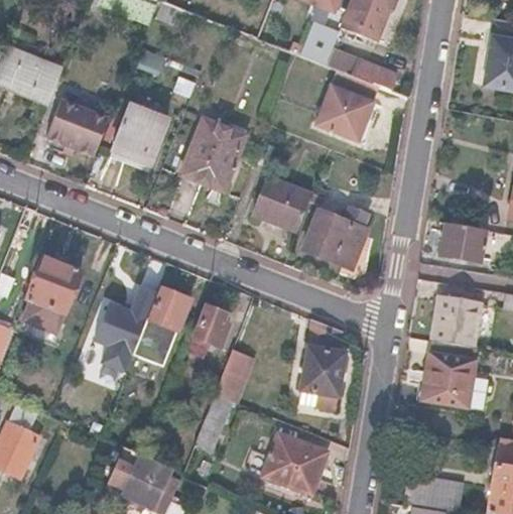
[(304,0),(335,12),(339,0),(304,0)]
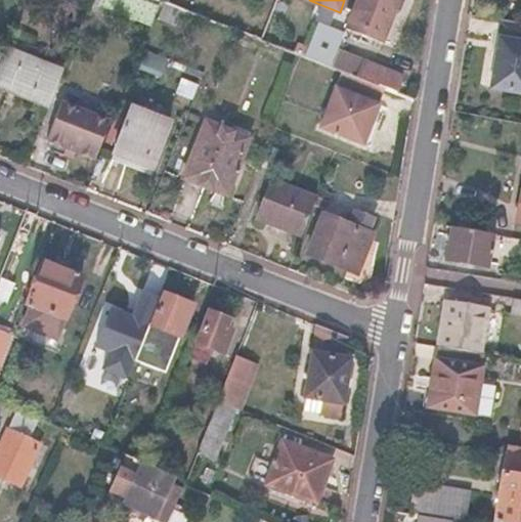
[(357,0),(347,29),(383,43),(395,11),(398,12),(401,0),(357,0)]
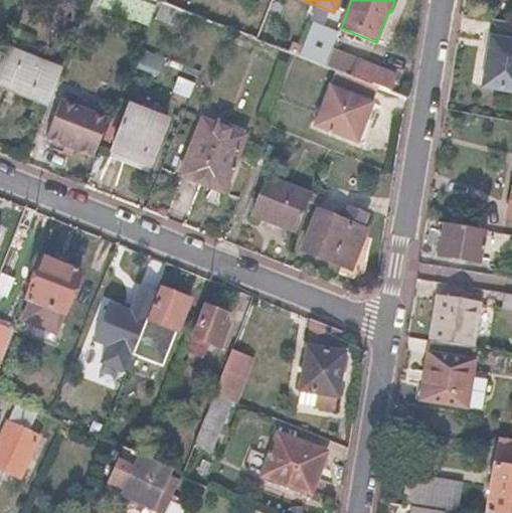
[(184,8),(166,1),(161,14),(179,21),(184,8)]
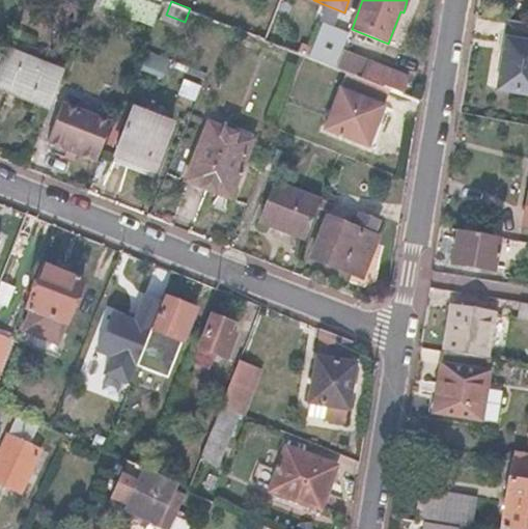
[(350,34),(306,19),(294,50),(306,55),(337,66),(344,49),(350,34)]
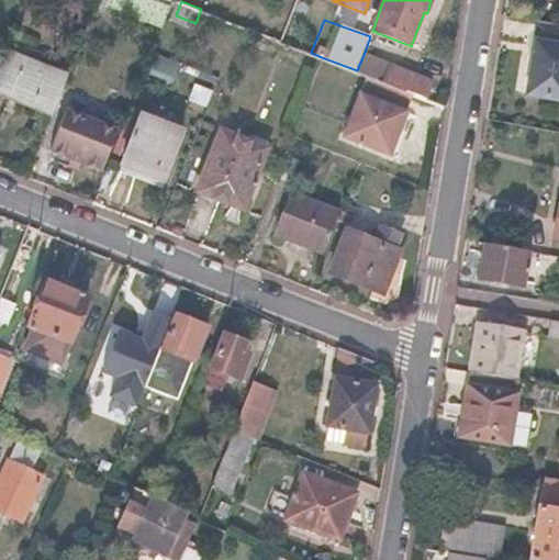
[(558,23),(539,20),(525,92),(558,98),(558,23)]
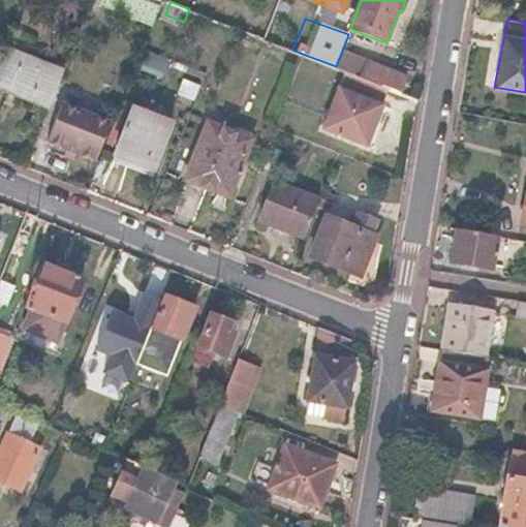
[(67,71),(6,45),(0,60),(0,87),(11,92),(13,87),(54,102),(67,71)]
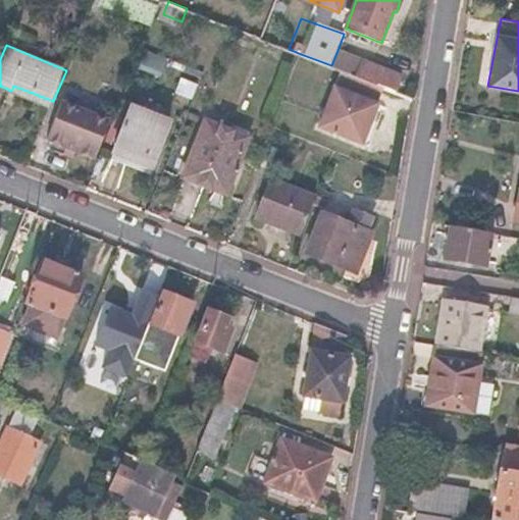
[(339,48),(331,65),(344,70),(385,87),(397,91),(403,74),(339,48)]
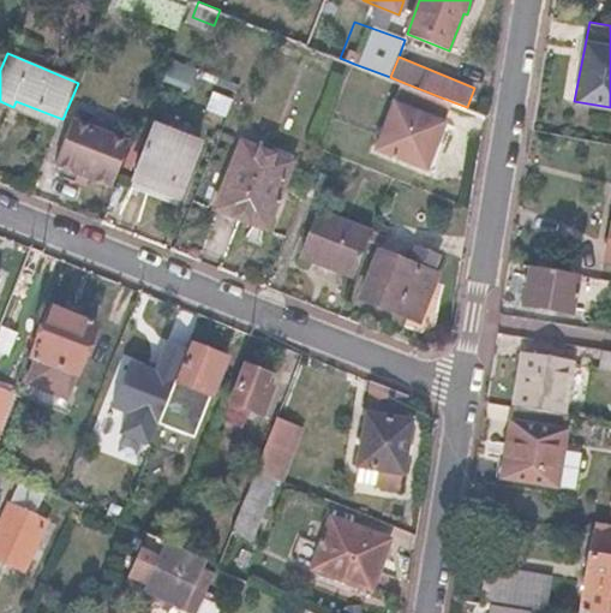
[(454,102),(405,83),(379,148),(429,168),(454,102)]
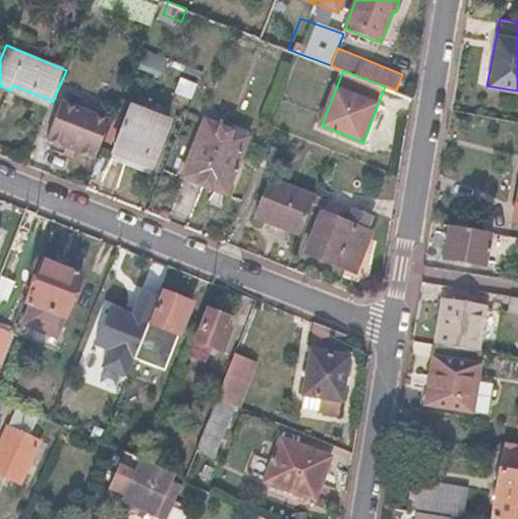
[(111,120),(65,101),(51,136),(97,155),(111,120)]
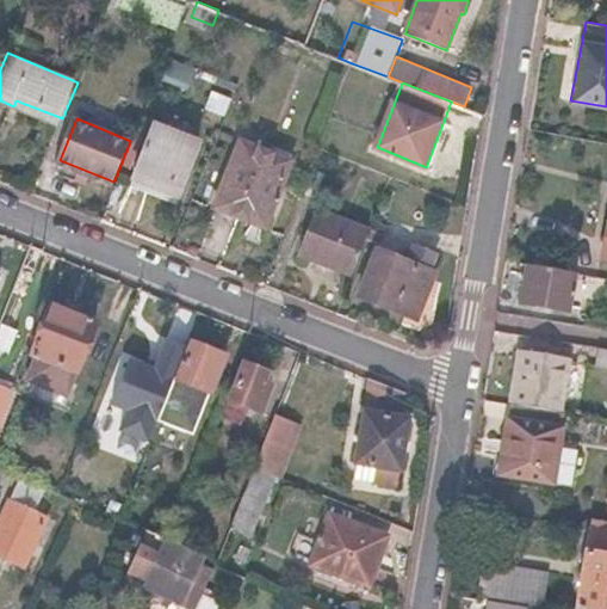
[(200,142),(156,124),(136,176),(180,192),(200,142)]
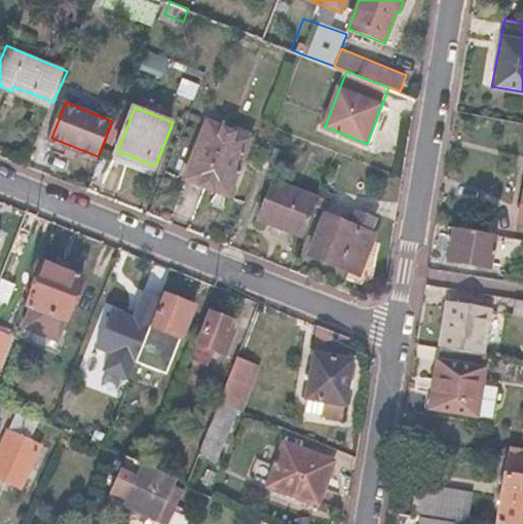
[(252,137),(210,119),(187,177),(230,193),(252,137)]
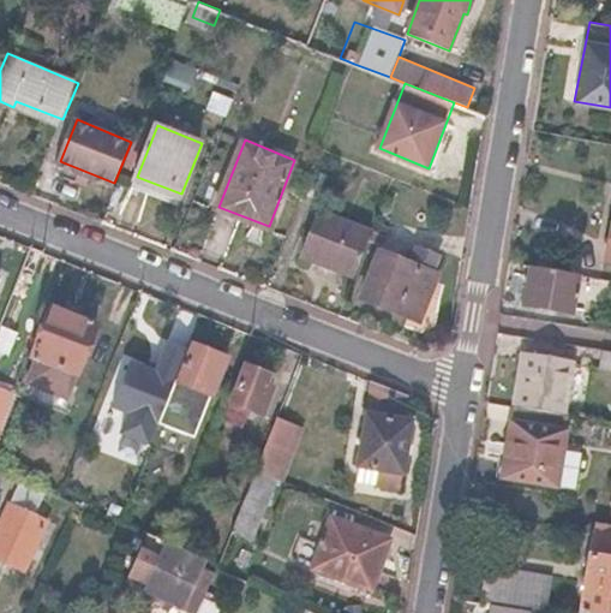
[(375,231),(322,210),(305,254),(357,275),(375,231)]
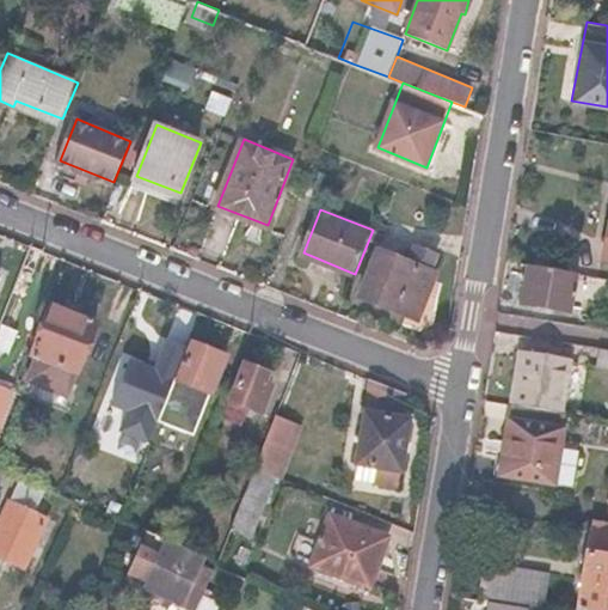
[(410,261),(380,249),(362,296),(419,317),(436,272),(431,270),(438,254),(417,245),(410,261)]
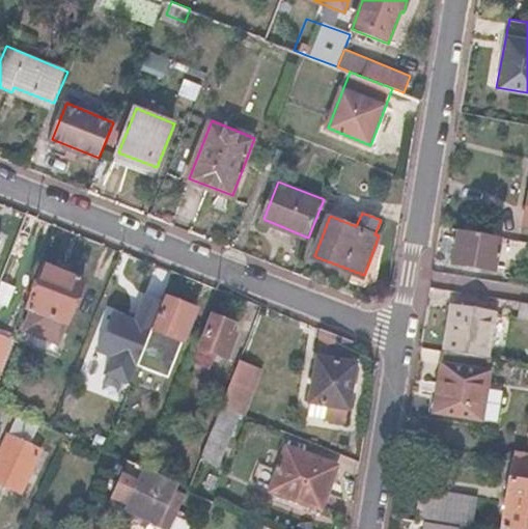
[(456,248),(463,249),(461,265),(496,271),(501,239),(461,230),(456,248)]
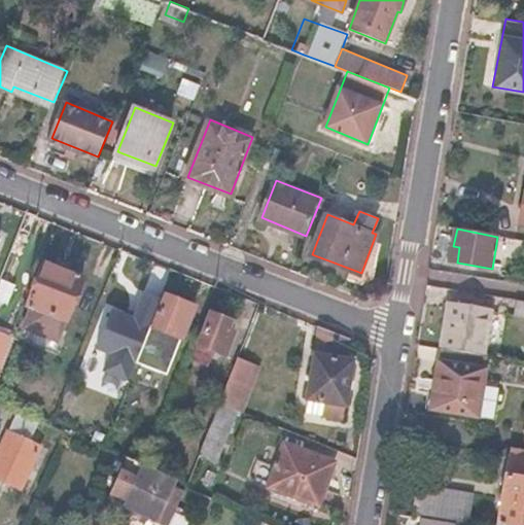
[(84,277),(46,261),(28,305),(34,307),(26,326),(58,340),(84,277)]
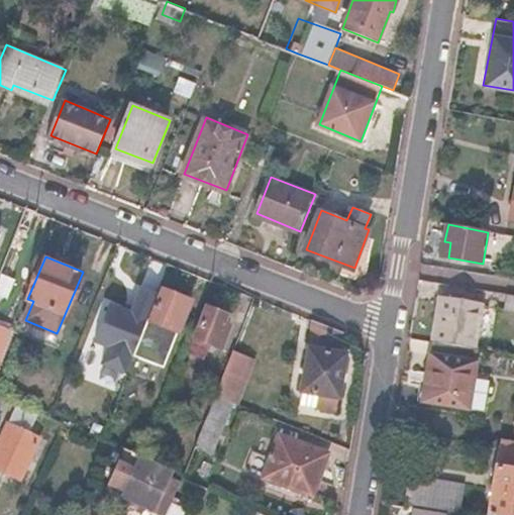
[(112,302),(96,339),(133,354),(160,290),(144,284),(133,310),(112,302)]
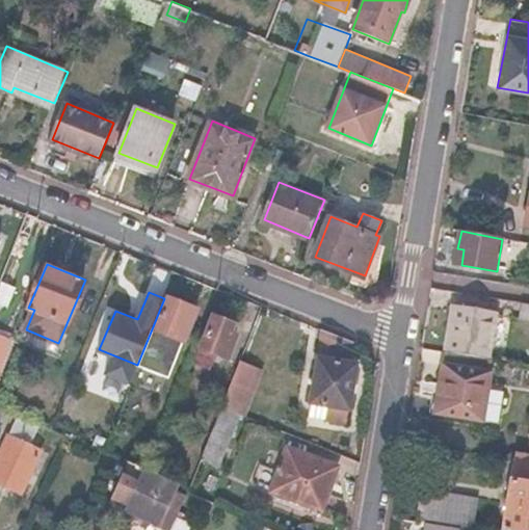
[(200,309),(170,296),(158,328),(186,340),(200,309)]
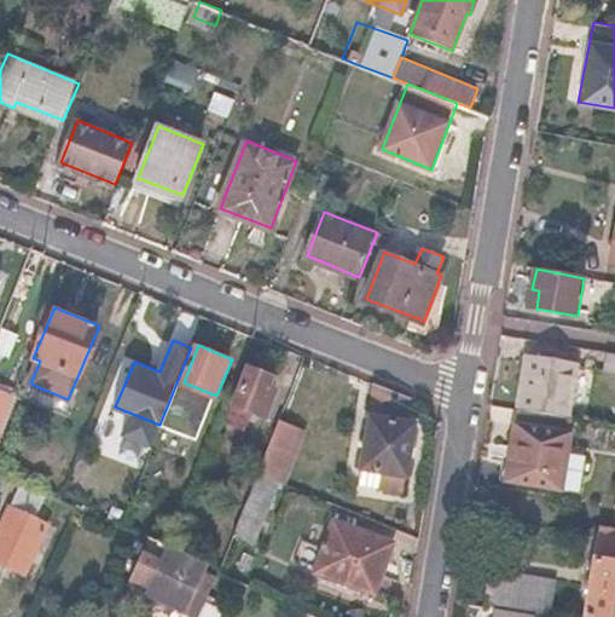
[(580,363),(531,353),(520,410),(569,417),(580,363)]
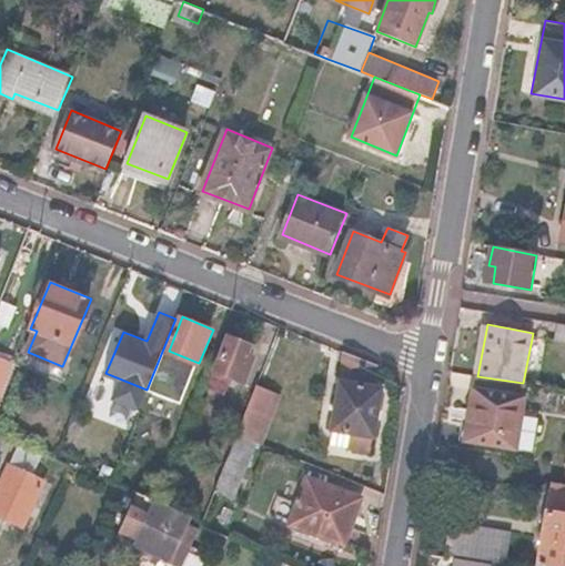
[(260,347),(231,336),(217,370),(245,382),(260,347)]
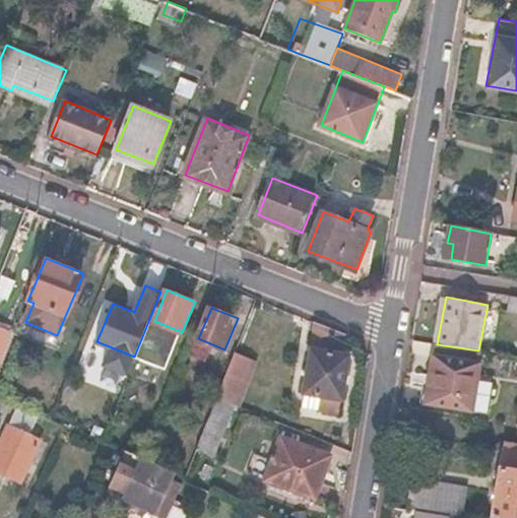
[(346,333),(316,321),(304,403),(340,409),(348,352),(343,352),(346,333)]
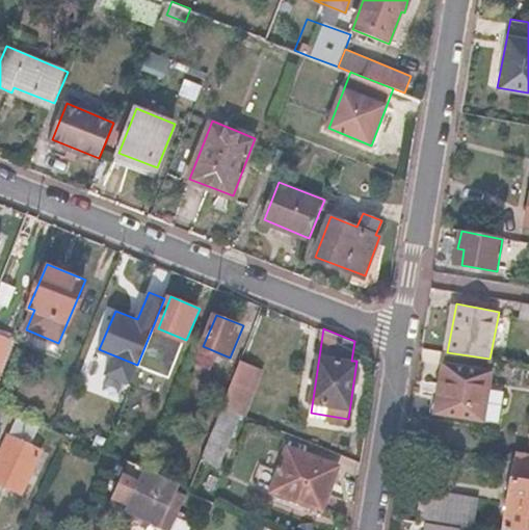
[(0,365),(11,338),(0,333),(0,365)]
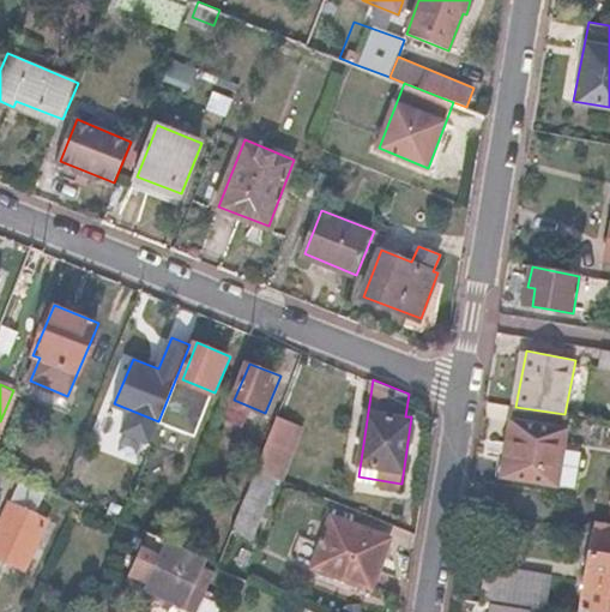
[(565,414),(515,407),(503,477),(557,486),(567,431),(561,431),(565,414)]
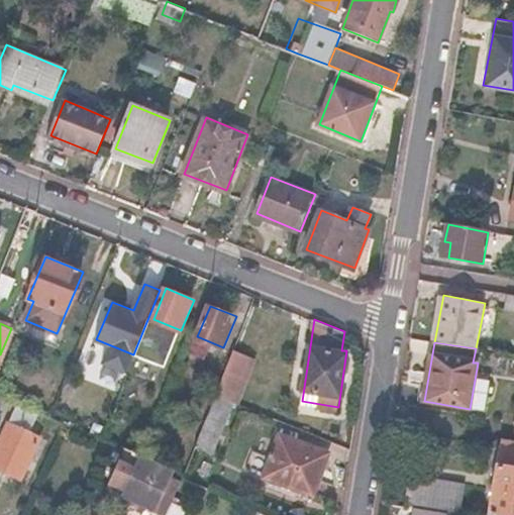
[(249,354),(235,348),(218,393),(235,400),(244,377),(240,375),(249,354)]
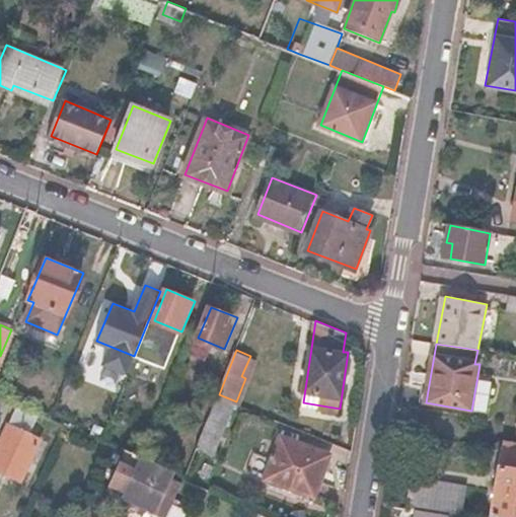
[(478,384),(476,413),(489,414),(491,385),(478,384)]
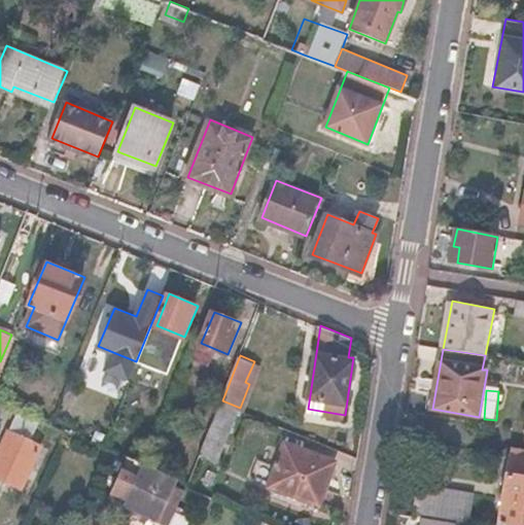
[(240,408),(222,400),(200,454),(217,460),(240,408)]
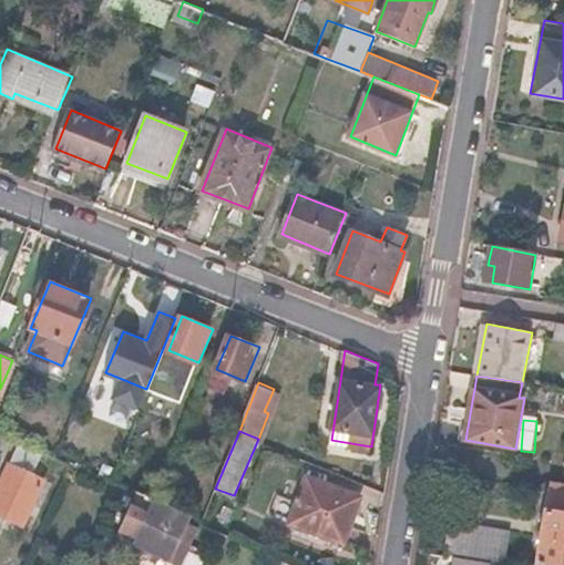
[(14,438),(3,433),(0,441),(0,449),(8,452),(14,438)]
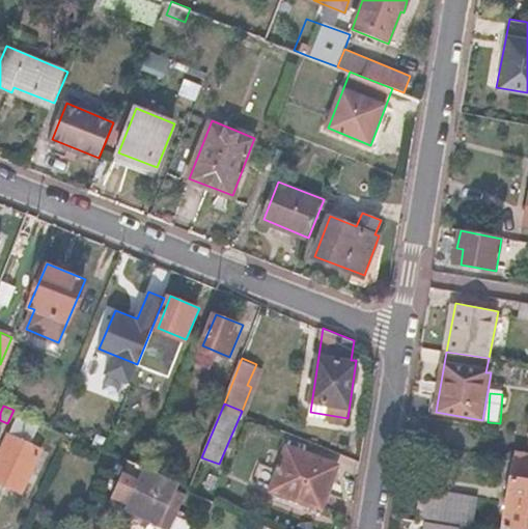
[(40,421),(18,412),(0,450),(0,480),(24,491),(43,445),(32,441),(40,421)]
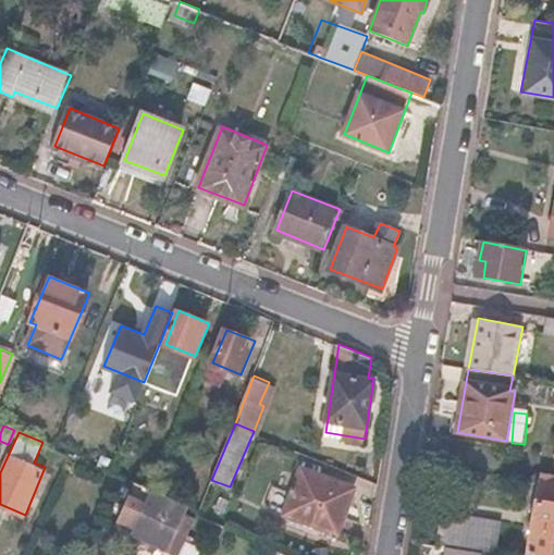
[(356,486),(304,466),(286,512),(339,531),(356,486)]
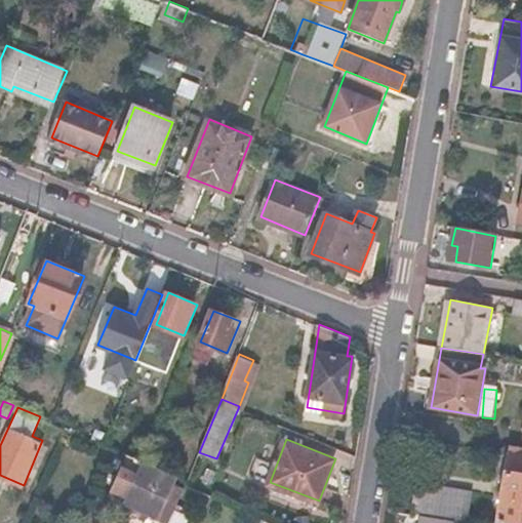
[(489,460),(507,464),(497,518),(521,522),(521,444),(510,442),(509,449),(492,446),(489,460)]
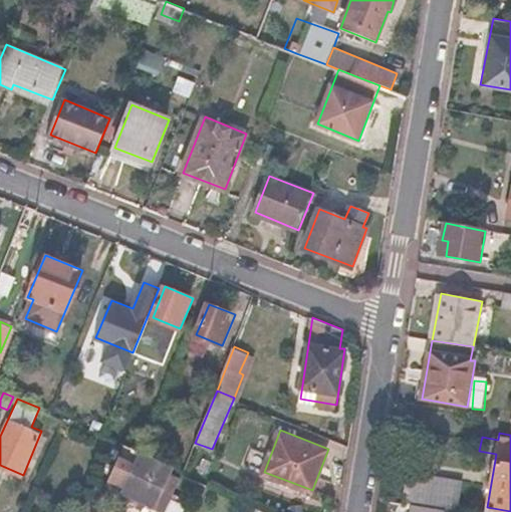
[(142,452),(123,444),(106,481),(165,509),(171,497),(180,479),(170,475),(173,470),(142,455),(142,452)]
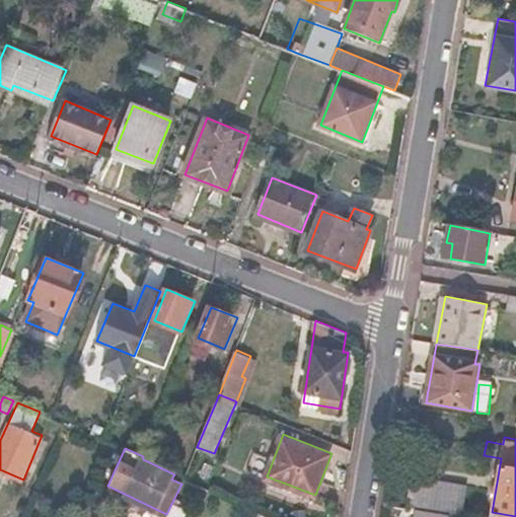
[(466,485),(412,477),(408,507),(462,515),(466,485)]
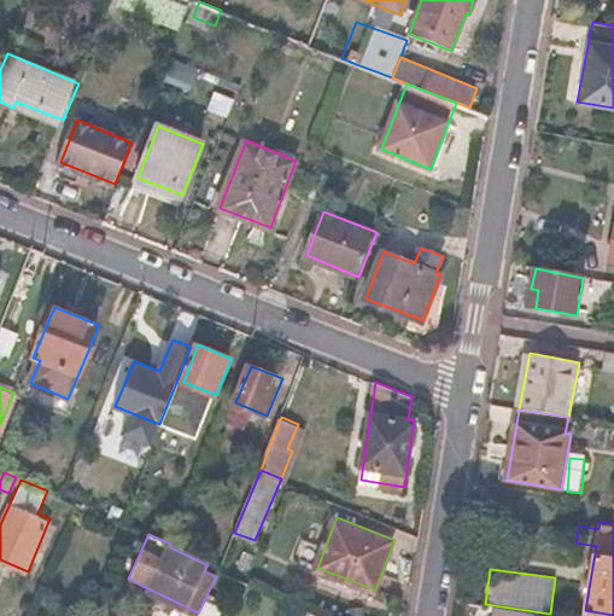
[(215,615),(220,605),(205,598),(198,612),(197,615),(215,615)]
